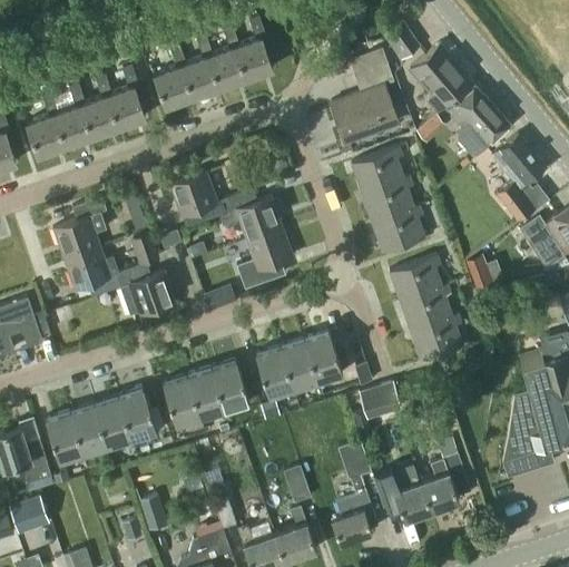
[(255,38),(238,44),(249,76),(272,68),(261,37),(265,36),(258,16),(248,19),(255,38)]
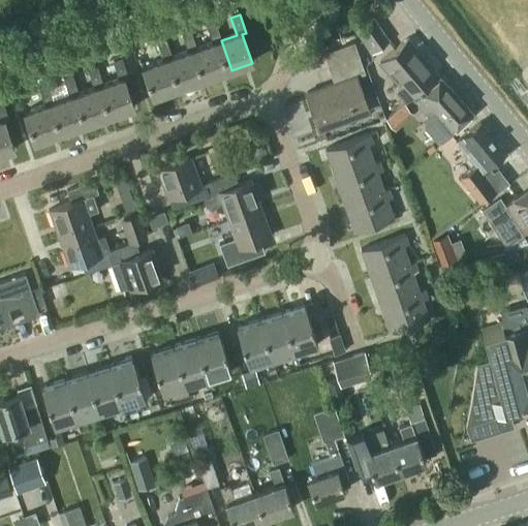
[(391,41),(374,18),(355,31),(372,55),(391,41)]
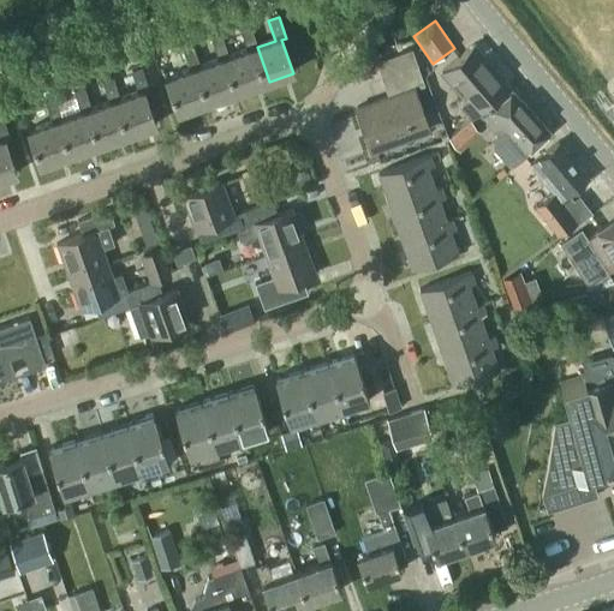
[(240,93),(269,82),(257,47),(250,27),(239,30),(246,51),(228,57),(240,93)]
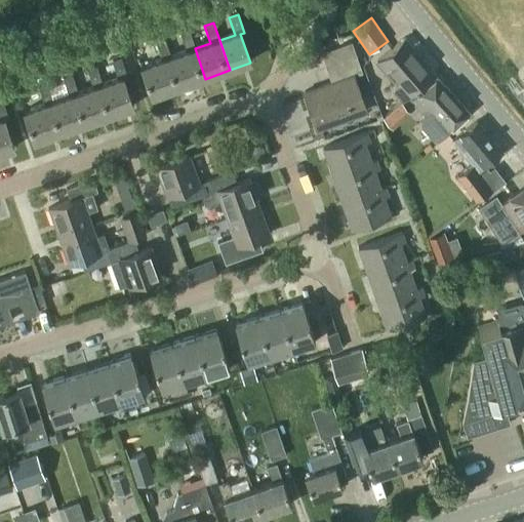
[(186,51),(170,57),(182,87),(205,79),(195,48),(189,31),(179,34),(186,51)]
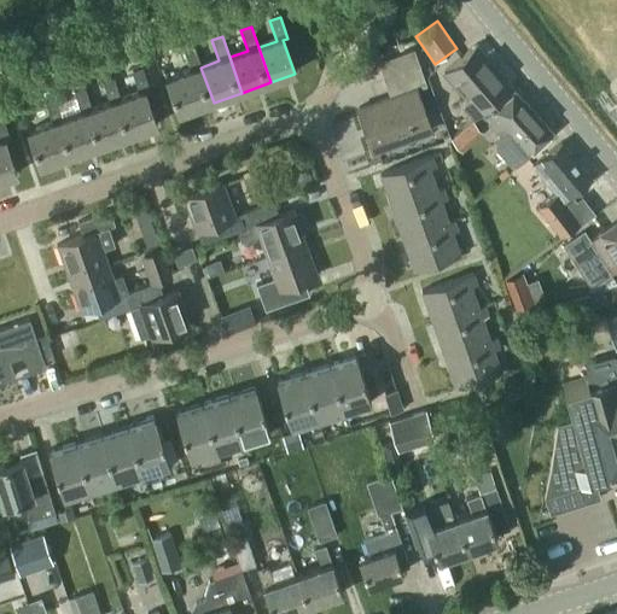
[(178,115),(214,103),(201,68),(193,47),(184,51),(191,71),(166,80),(178,115)]
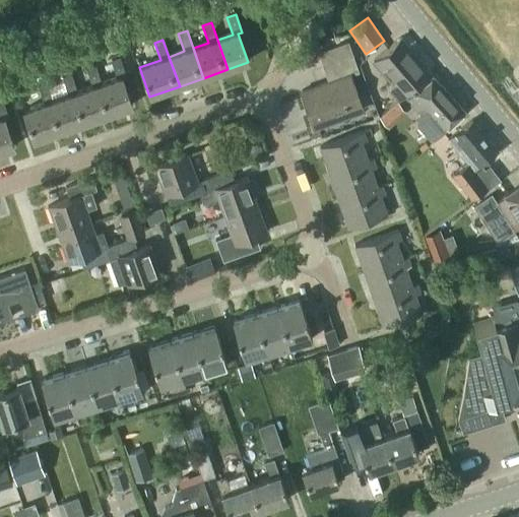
[(400,40),(375,62),(390,80),(392,83),(390,91),(399,102),(430,74),(400,40)]
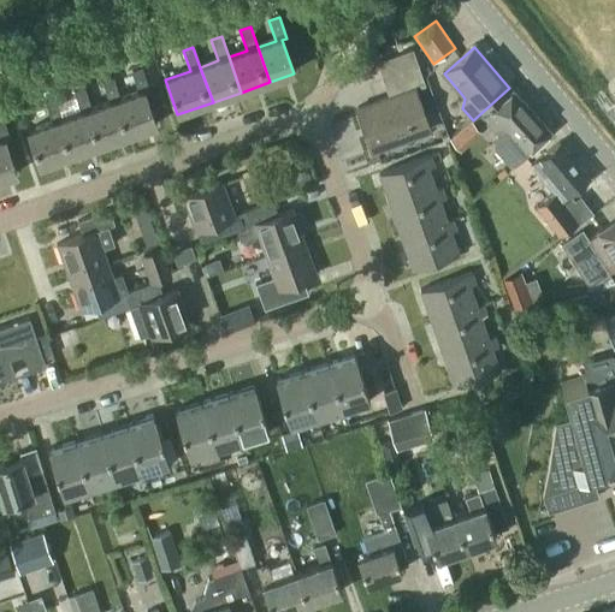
[(413,52),(377,65),(389,99),(356,111),(372,154),(430,132),(415,90),(425,88),(413,52)]
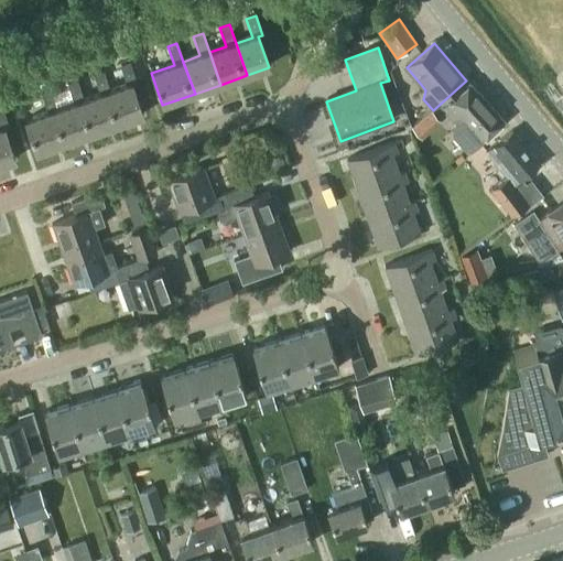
[(127,86),(110,92),(121,123),(143,116),(132,85),(137,84),(129,64),(120,67),(127,86)]
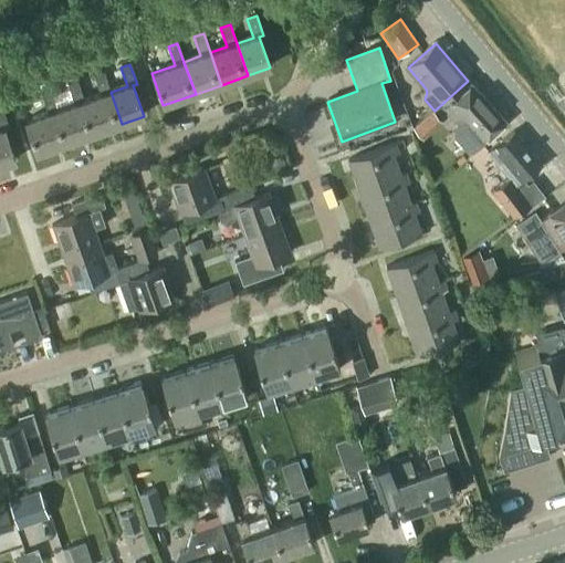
[(95,134),(122,124),(111,92),(104,73),(94,76),(101,95),(84,101),(95,134)]
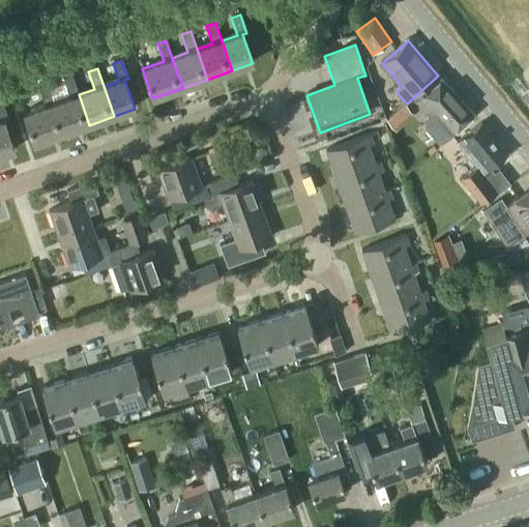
[(69,97),(54,104),(64,134),(89,125),(79,94),(72,77),(63,80),(69,97)]
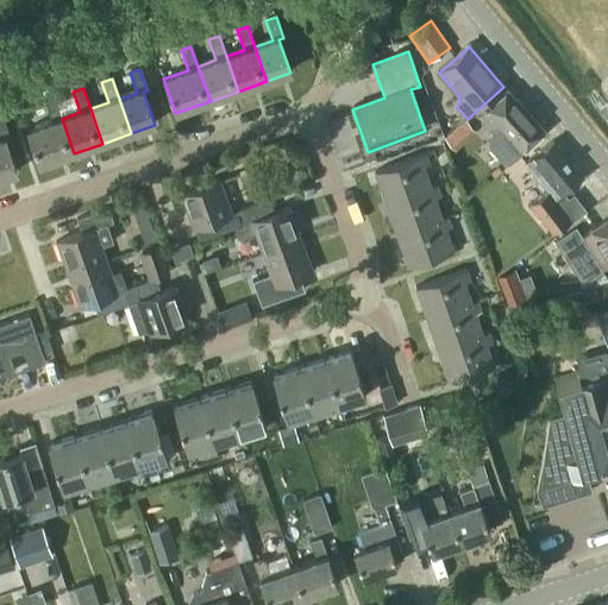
[(478,119),(493,136),(490,138),(489,149),(505,166),(544,131),(508,92),(478,119)]
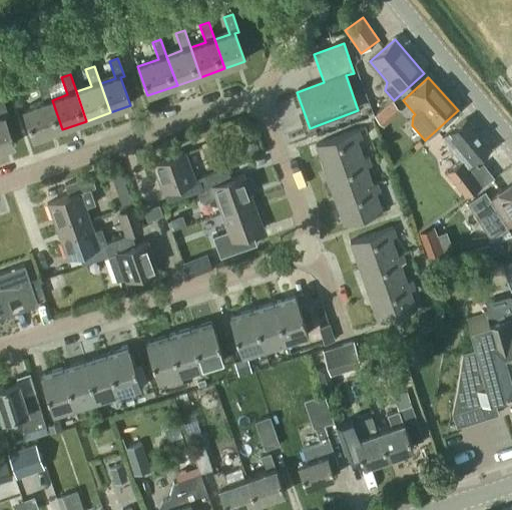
[(33,139),(62,129),(52,100),(46,83),(37,86),(43,103),(23,110),(33,139)]
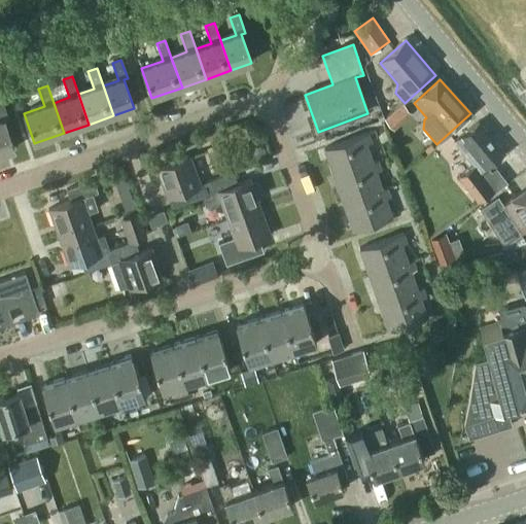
[(0,154),(14,150),(4,121),(8,119),(2,101),(0,101),(0,154)]
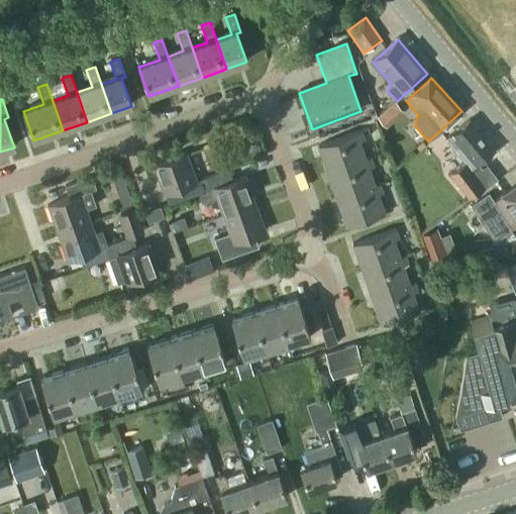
[(394,110),(399,105),(396,102),(379,118),(388,128),(400,117),(397,113),(394,110)]
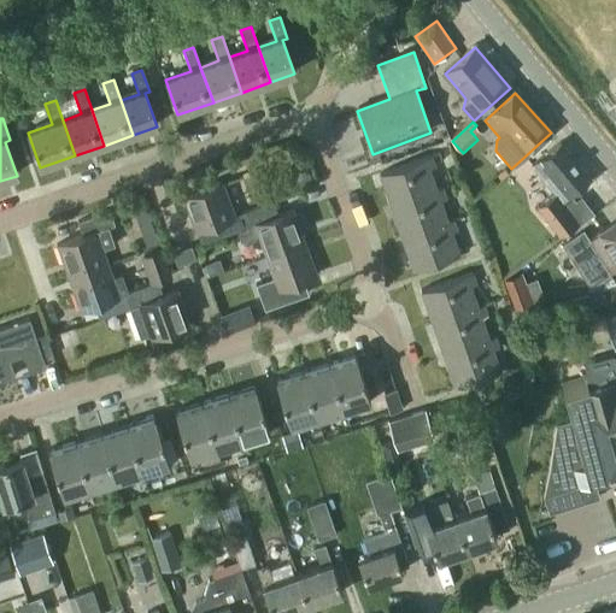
[(561,239),(581,224),(594,214),(581,199),(576,202),(570,195),(591,180),(561,143),(533,166),(557,194),(537,207),(561,239)]
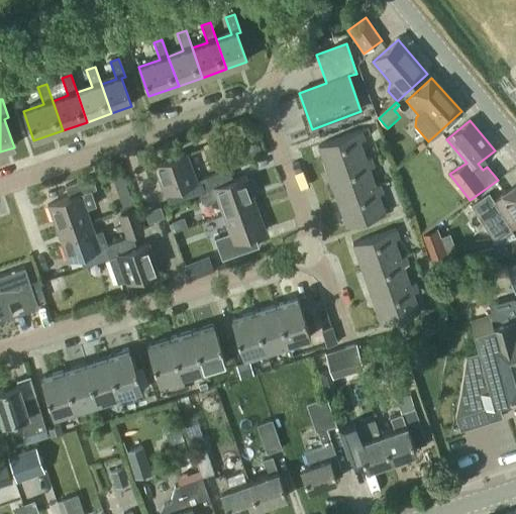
[(318,147),(327,174),(366,161),(359,142),(365,141),(360,132),(318,147)]
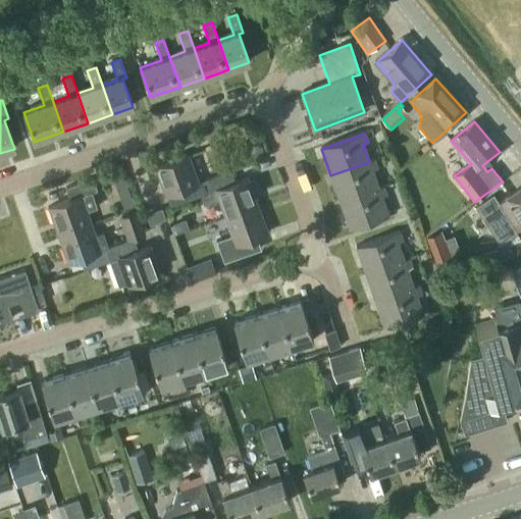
[(259,140),(247,144),(252,160),(265,155),(259,140)]
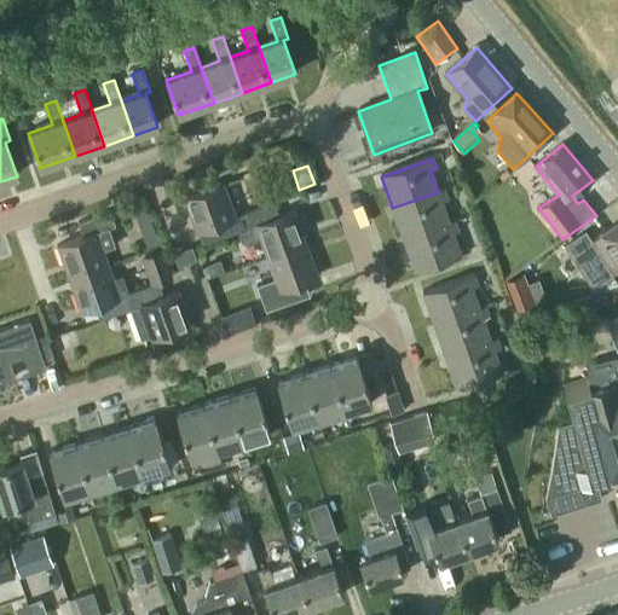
[(196,233),(197,233),(202,247),(248,230),(243,216),(236,219),(224,186),(184,199),(196,233)]
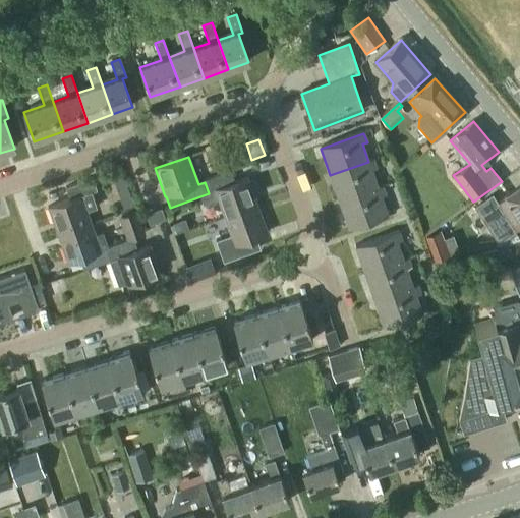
[(373,160),(368,162),(330,175),(340,202),(378,188),(371,171),(377,169),(373,160)]
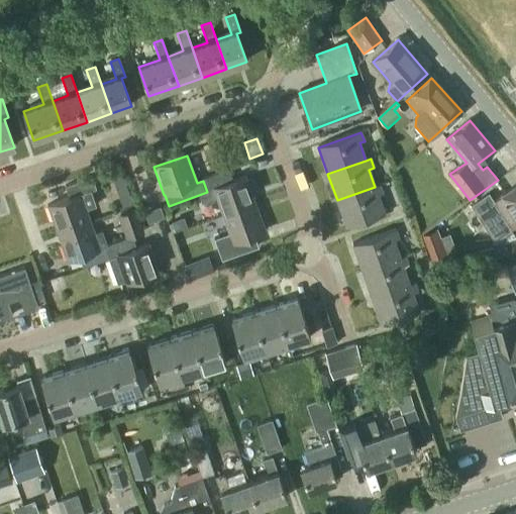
[(207,192),(208,192),(208,193),(200,196),(203,204),(217,199),(223,216),(255,204),(246,177),(233,182),(229,171),(203,181),(207,192)]
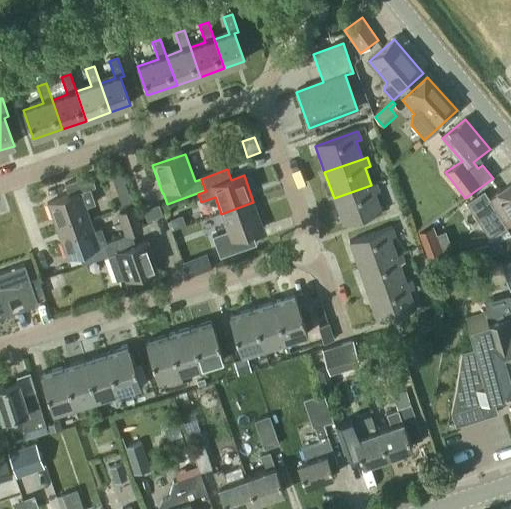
[(122,207),(134,203),(125,174),(113,178),(122,207)]
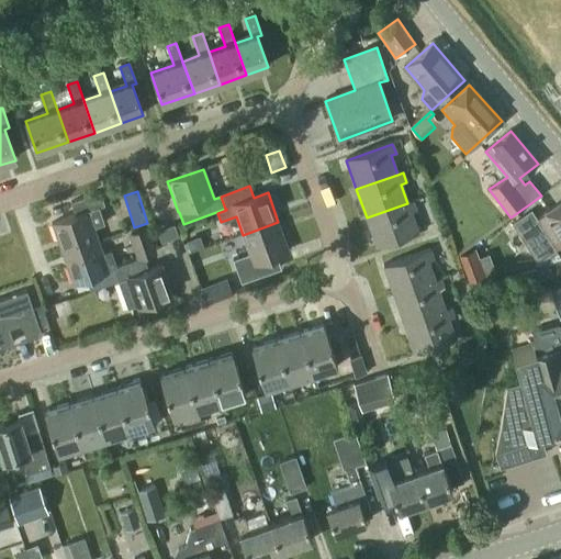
[(104,207),(100,193),(71,204),(76,216),(52,225),(63,255),(98,243),(93,230),(105,225),(100,209),(104,207)]
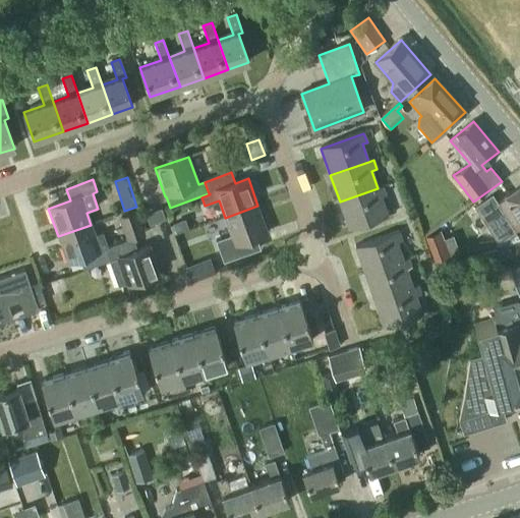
[(383,186),(378,188),(340,202),(349,230),(388,217),(381,197),(386,195),(383,186)]
